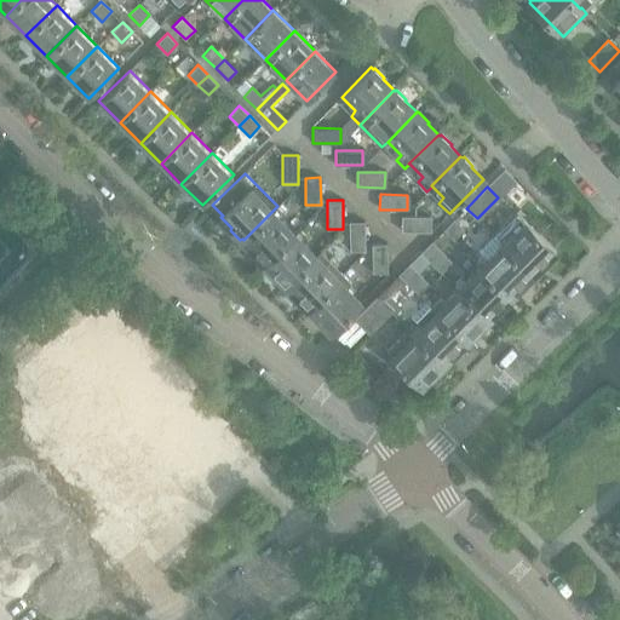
[(281,220),(287,216),(277,206),(244,240),(254,251),(252,252),(262,262),(263,260),(265,262),(294,234),(293,233),(281,220)]
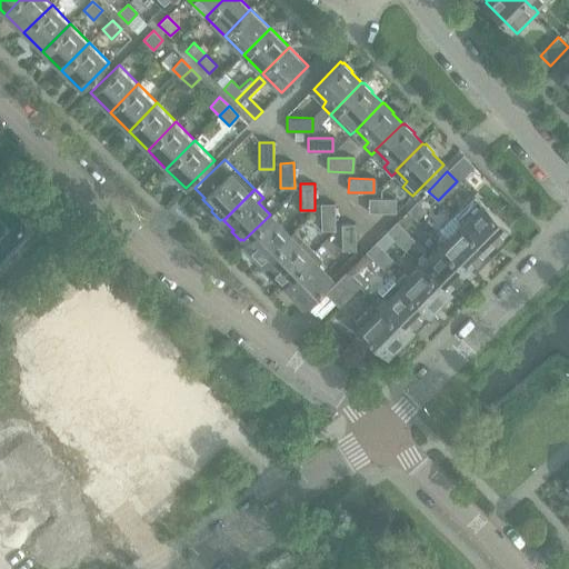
[(452,217),(461,226),(462,225),(489,251),(499,241),(500,242),(510,233),(509,231),(510,230),(475,195),(452,217)]
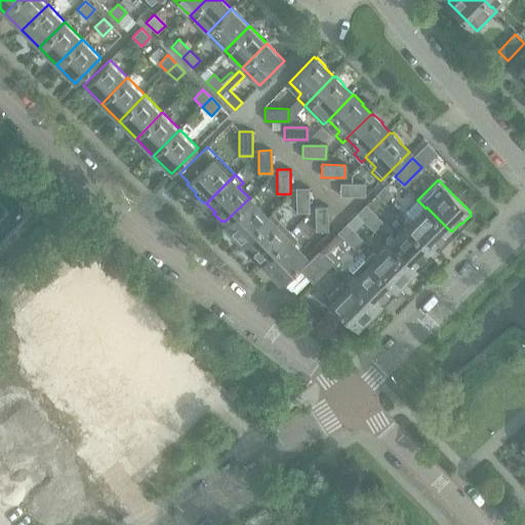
[(340,196),(363,196),(363,184),(340,184),(340,196)]
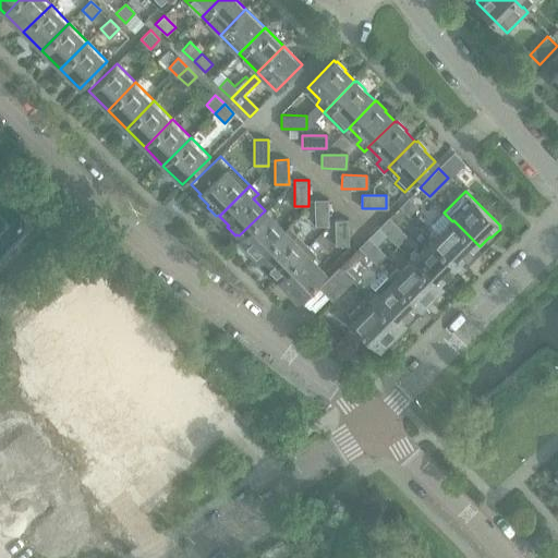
[(409,216),(417,206),(409,197),(399,207),(409,216)]
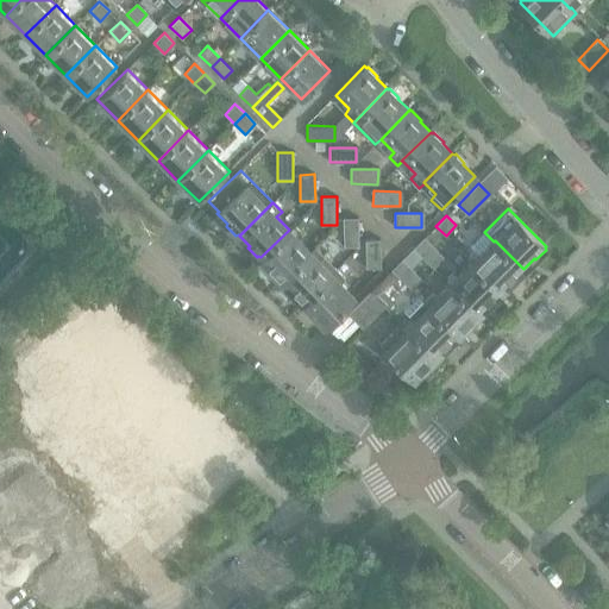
[(358,218),(343,218),(344,248),(358,248),(358,218)]
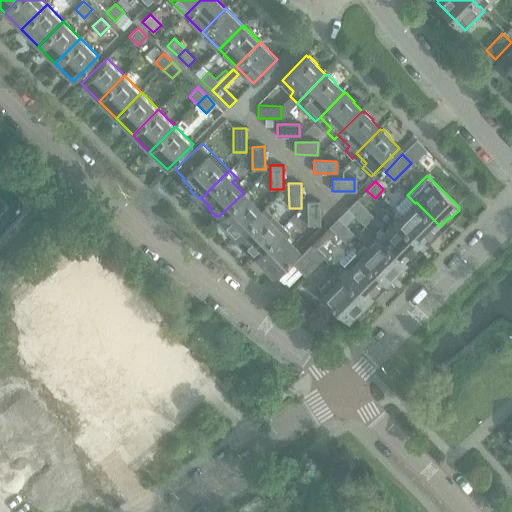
[(247,188),(242,192),(243,193),(219,216),(228,226),(227,227),(234,235),(235,234),(237,235),(261,212),(261,211),(251,201),(255,197),(247,188)]
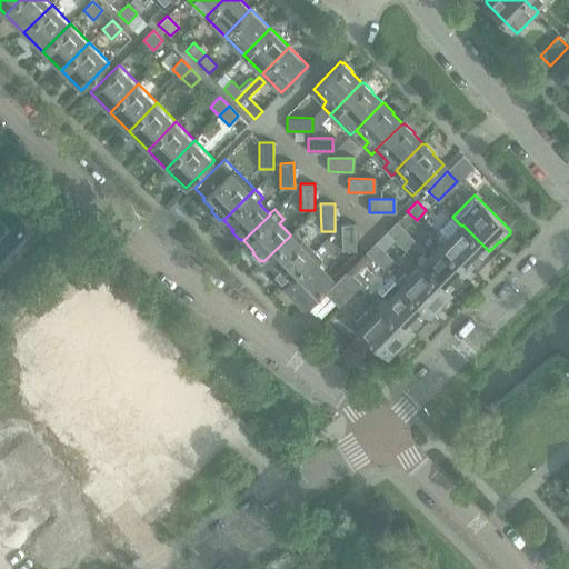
[(452,217),(440,230),(445,233),(437,241),(441,246),(441,245),(468,271),(478,261),(480,263),(489,255),(488,252),(489,251),(462,225),(461,226),(452,217)]
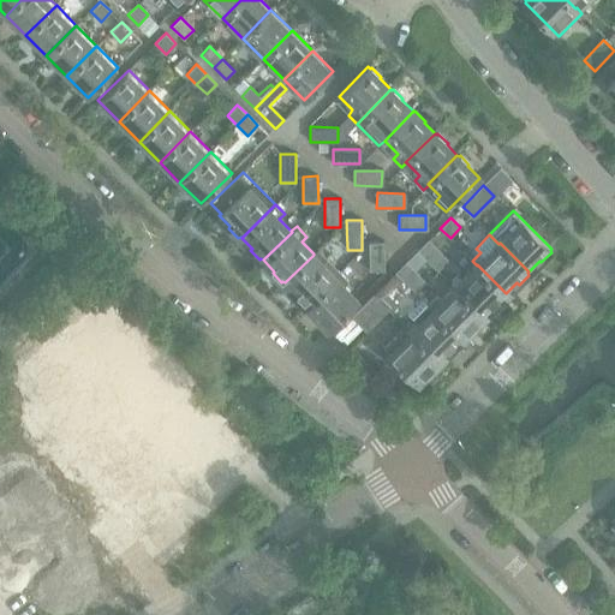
[(428,239),(418,250),(439,270),(449,260),(428,239)]
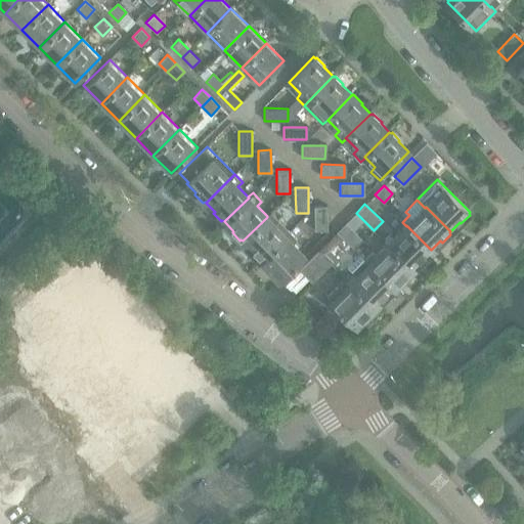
[(315,230),(328,230),(326,206),(314,206),(315,230)]
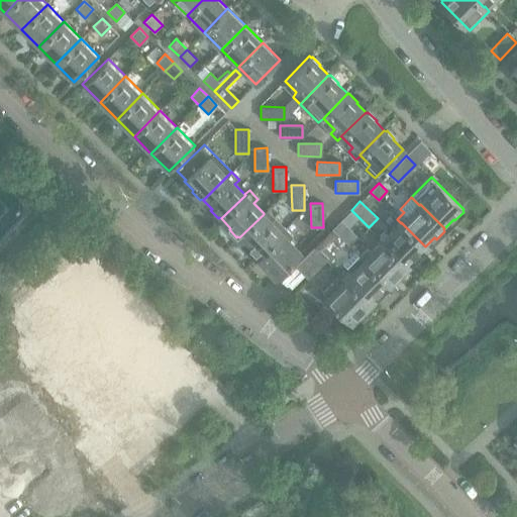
[(268,209),(264,213),(264,214),(239,237),(248,246),(246,248),(254,256),(255,255),(257,256),(282,233),(281,232),(272,222),(276,218),(268,209)]
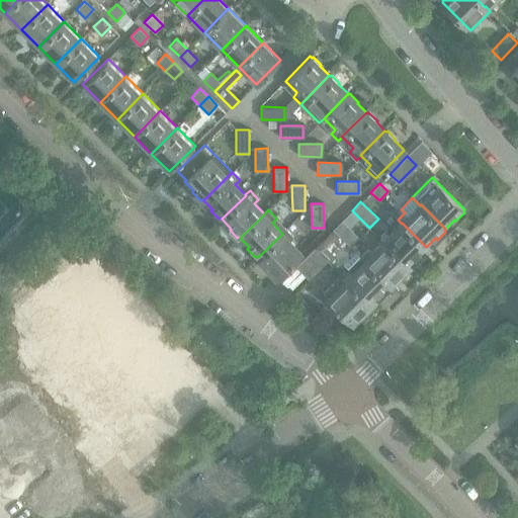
[(359,218),(352,210),(342,221),(349,228),(359,218)]
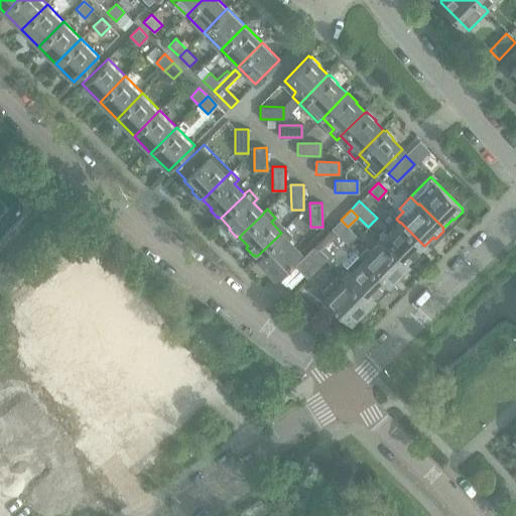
[(341,220),(332,229),(349,245),(358,236),(341,220)]
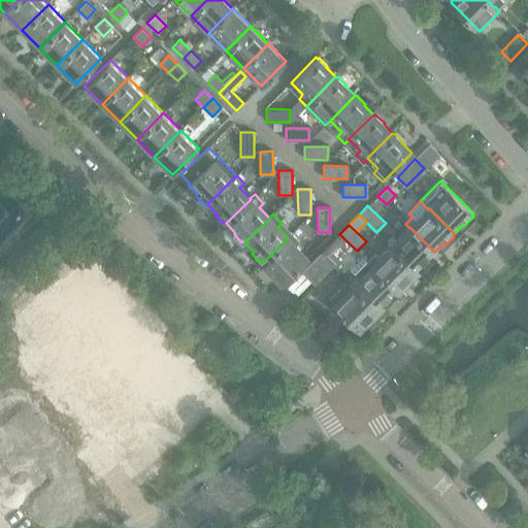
[(386,242),(390,246),(391,246),(416,271),(425,262),(426,264),(435,255),(433,253),(434,252),(409,227),(409,228),(399,238),(395,234),(386,242)]
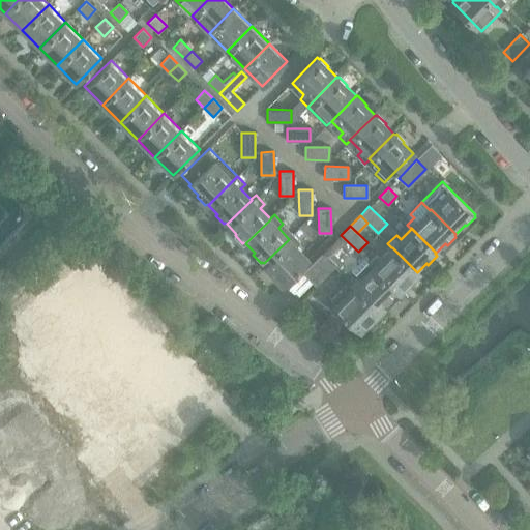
[(292,234),(288,238),(289,239),(264,263),(273,272),(271,274),(280,283),(282,282),(283,283),(308,259),(297,246),(301,243),(292,234)]
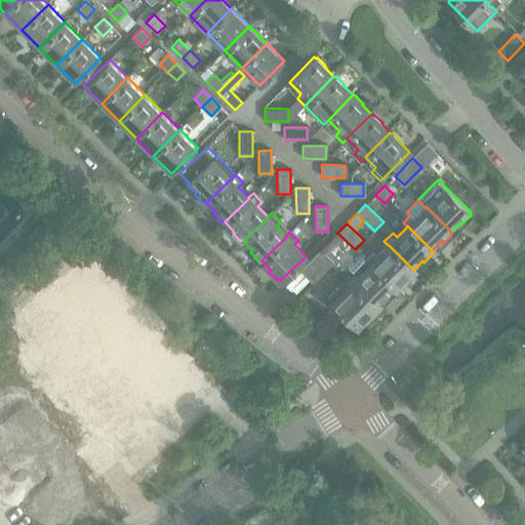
[(328,259),(336,251),(327,242),(319,251),(328,259)]
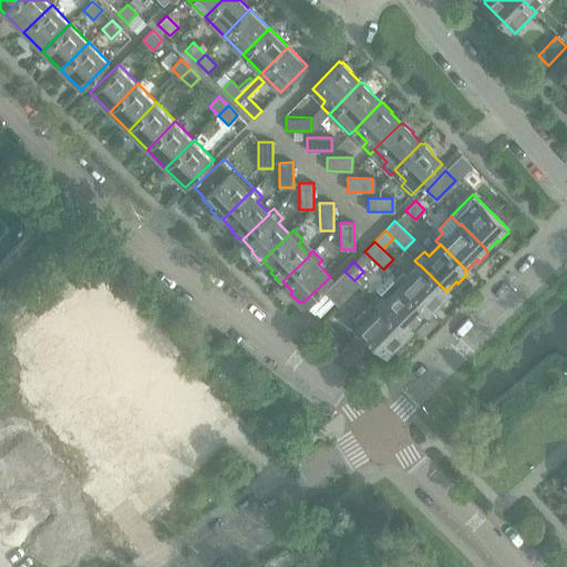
[(394,280),(399,285),(400,285),(426,311),(435,301),(437,303),(446,295),(445,292),(446,291),(420,265),(419,265),(409,276),(404,271),(394,280)]
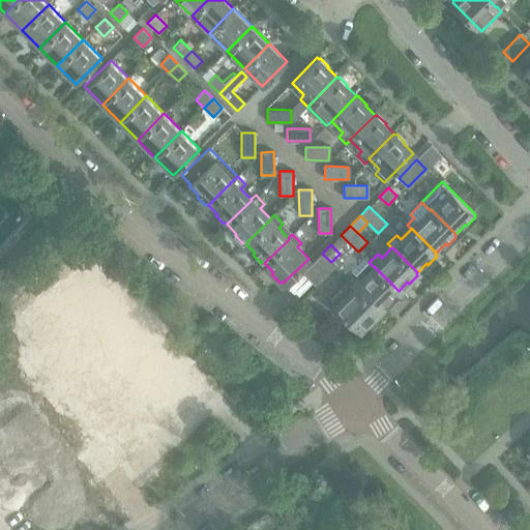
[(302,273),(288,288),(298,298),(313,283),(316,286),(334,267),(331,263),(331,262),(322,254),(302,273)]
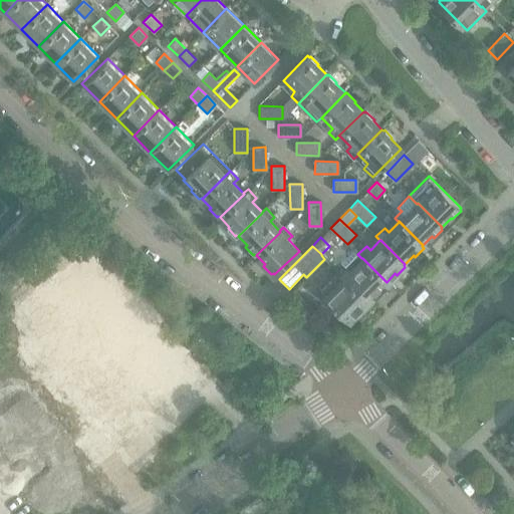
[(340,262),(345,266),(339,272),(343,276),(367,300),(376,291),(378,292),(387,284),(386,283),(387,282),(362,258),(361,258),(357,254),(353,250),(340,262)]
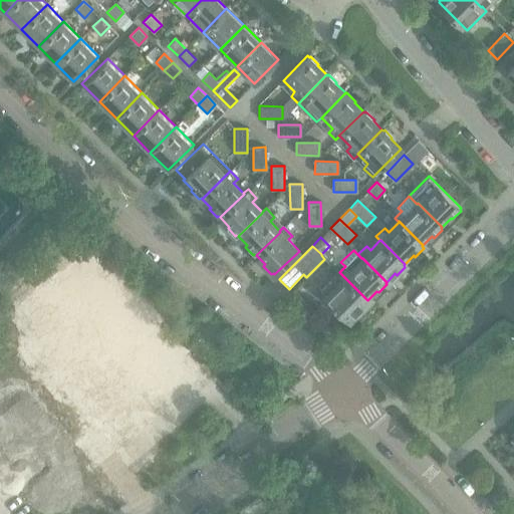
[(329,282),(320,291),(349,319),(358,310),(359,311),(368,303),(366,301),(367,300),(343,276),(343,277),(339,273),(329,282)]
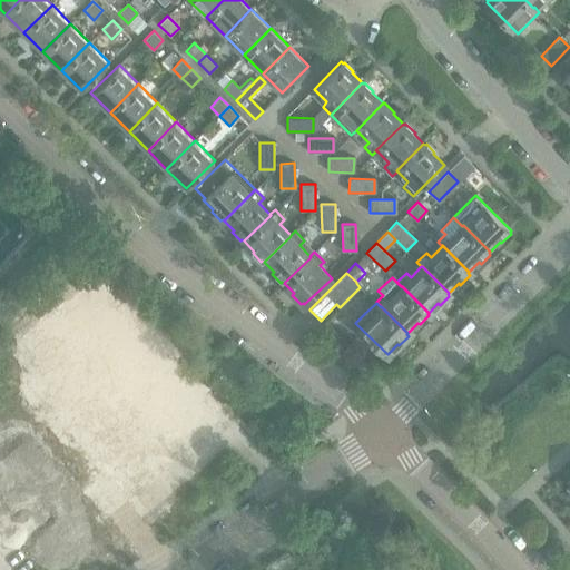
[(0,569),(74,569),(53,528),(52,528),(27,540),(17,546),(0,552),(0,481),(12,470),(0,458),(1,458),(0,457),(0,569)]
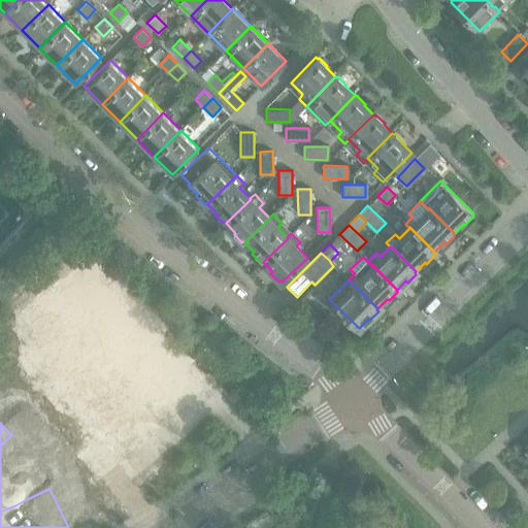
[(269,509),(248,523),(251,527),(258,527),(274,518),(269,509)]
